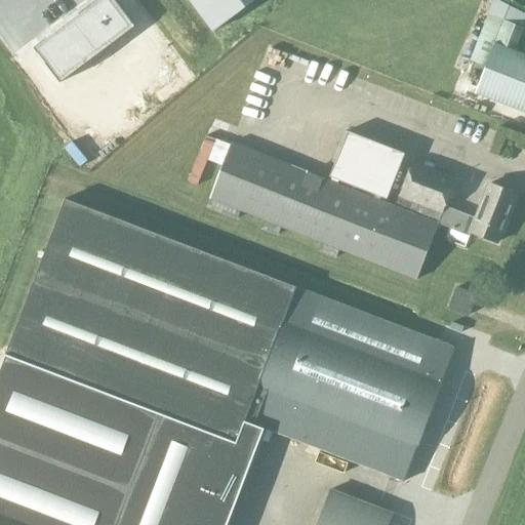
[(134,27),(114,0),(95,0),(33,47),(59,83),(134,27)]
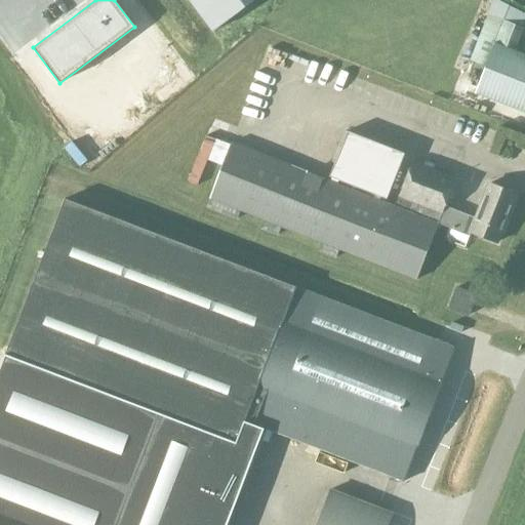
[(187,0),(211,32),(253,0),(187,0)]
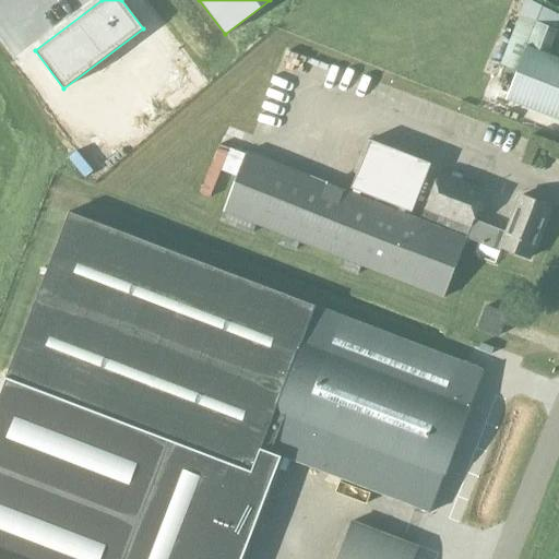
[(528,0),(520,0),(518,14),(530,16),(533,1),(528,0)]
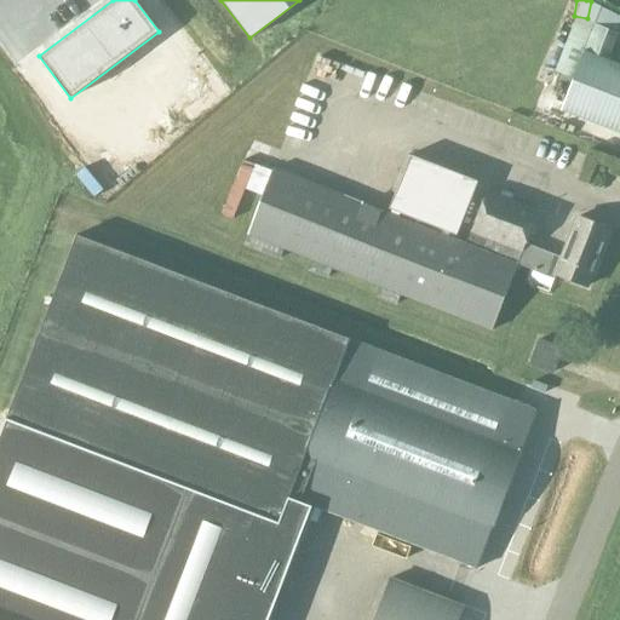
[(619,65),(604,61),(615,33),(592,24),(560,110),(619,133),(619,65)]
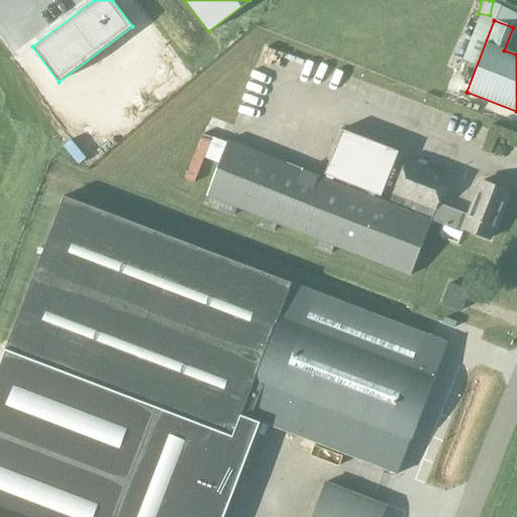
[(323,180),(330,182),(332,178),(368,192),(366,196),(372,199),(374,194),(380,197),(397,151),(340,129),(323,174),(325,175),(323,180)]
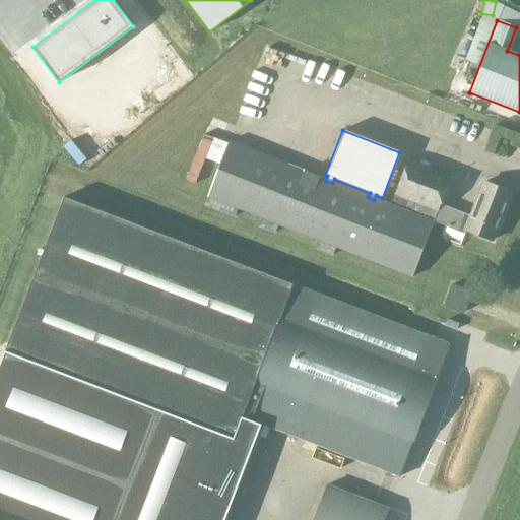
[(278,225),(319,242),(316,249),(331,255),(334,247),(411,277),(434,221),(465,234),(466,230),(492,239),(510,193),(483,182),(470,217),(439,205),(450,177),(407,160),(394,195),(389,205),(374,200),(368,197),(332,183),(325,181),(228,142),(213,138),(205,158),(219,165),(203,206),(234,217),(237,209),(262,219),(259,228),(274,234),(278,225)]
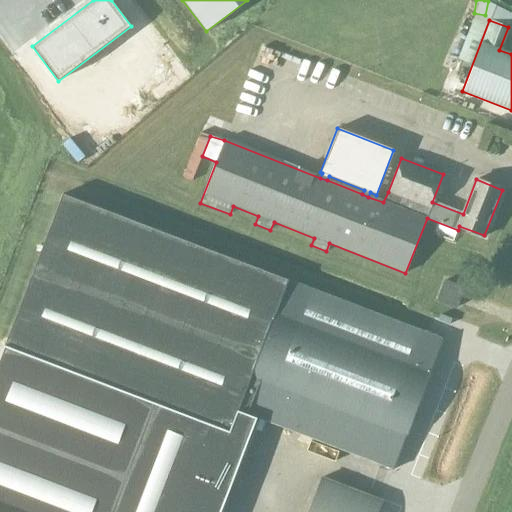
[(443,340),(62,195),(0,357),(0,511),(218,511),(254,417),(393,470),(443,340)]
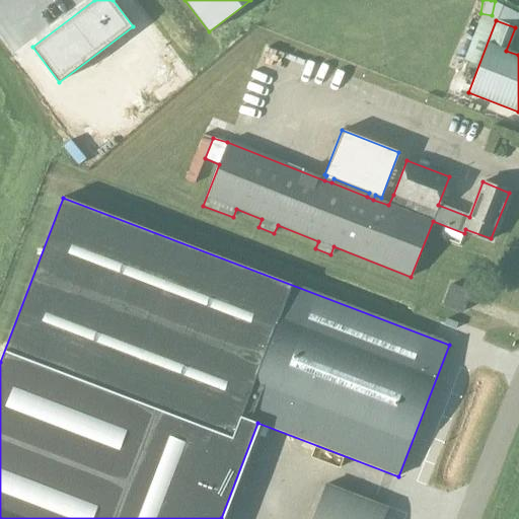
[(461,312),(469,292),(450,285),(442,305),(461,312)]
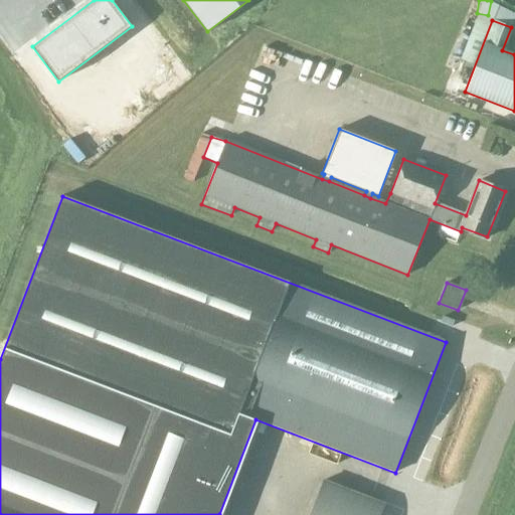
[(310,514),(379,514),(384,504),(323,483),(310,514)]
